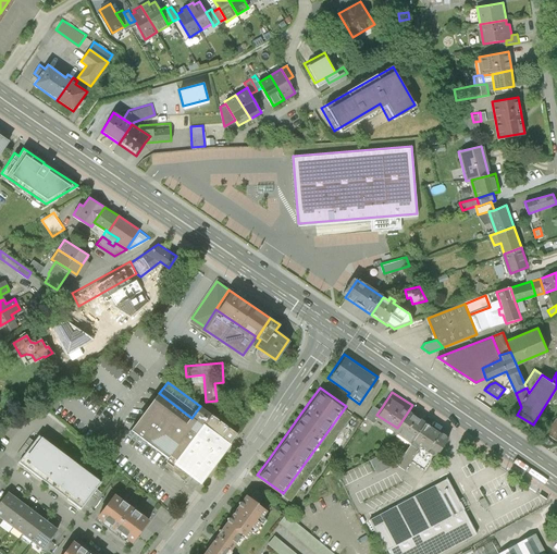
[(159,393),(131,430),(161,453),(201,483),(238,435),(200,406),(192,418),(159,393)]
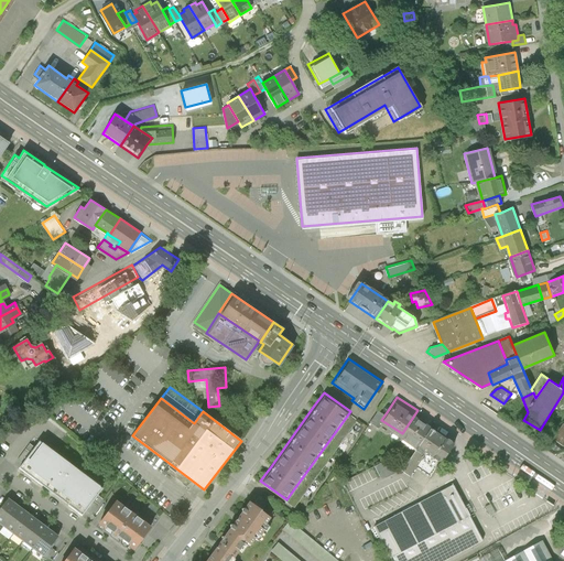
[(378,425),(381,420),(387,412),(378,407),(369,419),(378,425)]
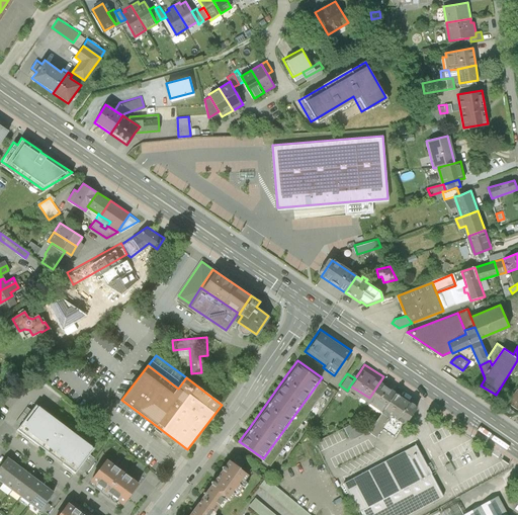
[(383,376),(369,398),(382,407),(397,385),(383,376)]
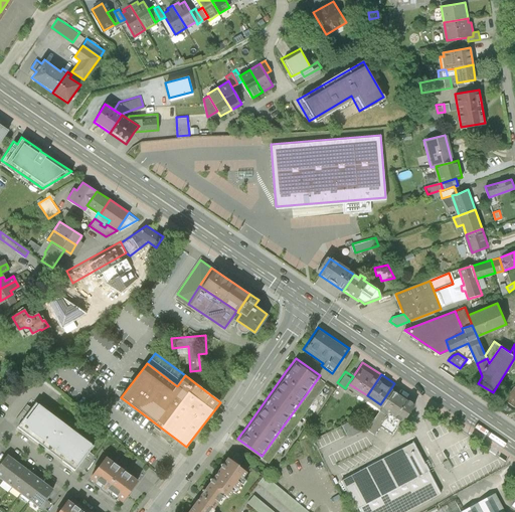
[(415,398),(394,383),(380,404),(366,425),(374,431),(379,422),(393,432),(398,424),(397,419),(400,415),(404,414),(415,398)]
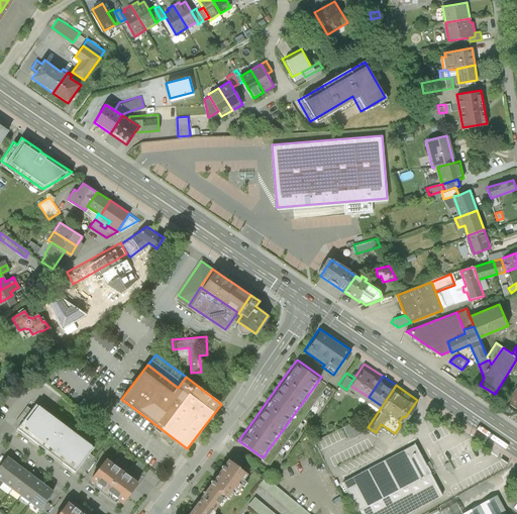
[(506,401),(516,408),(516,389),(515,388),(506,401)]
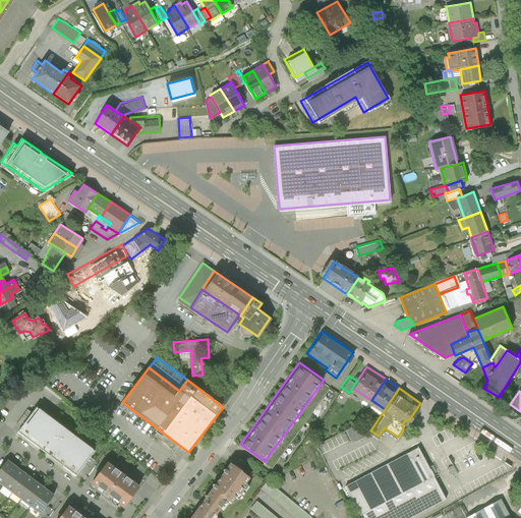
[(20,425),(18,428),(75,472),(78,469),(89,455),(94,449),(37,405),(33,410),(20,425)]
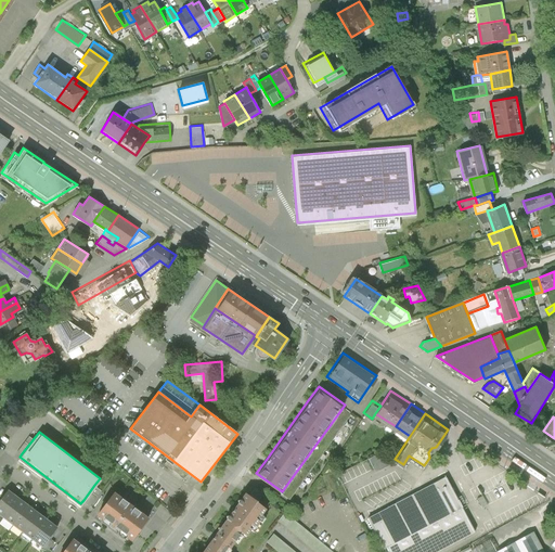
[(16,450),(22,453),(35,437),(29,434),(16,450)]
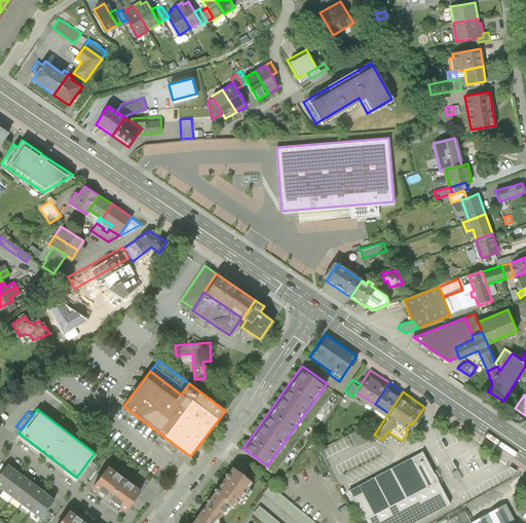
[(363,424),(350,432),(357,443),(374,435),(363,424)]
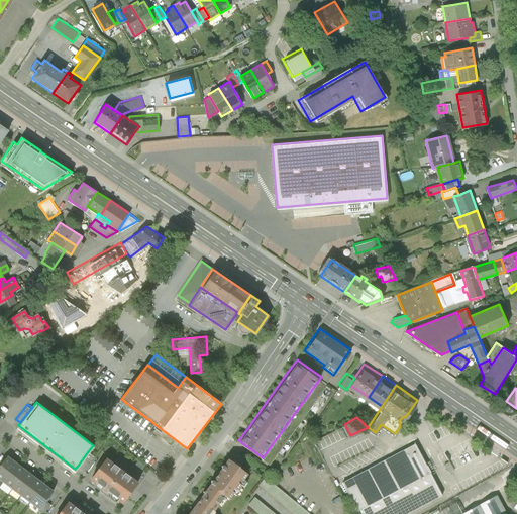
[(414,441),(342,480),(360,513),(399,513),(441,492),(427,465),(414,441)]
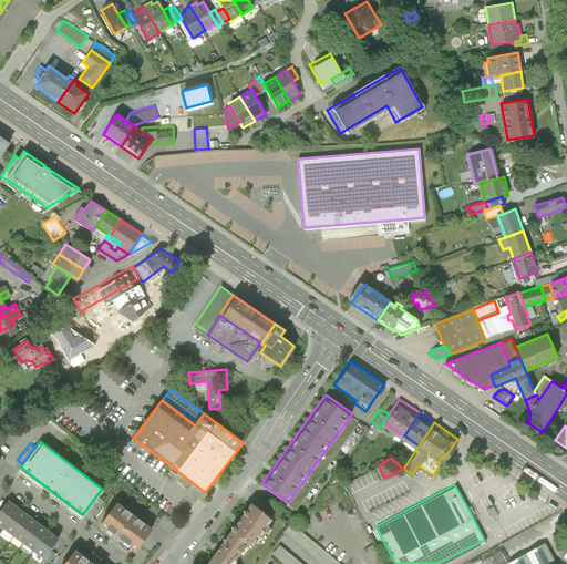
[(90,514),(102,500),(96,495),(85,511),(90,514)]
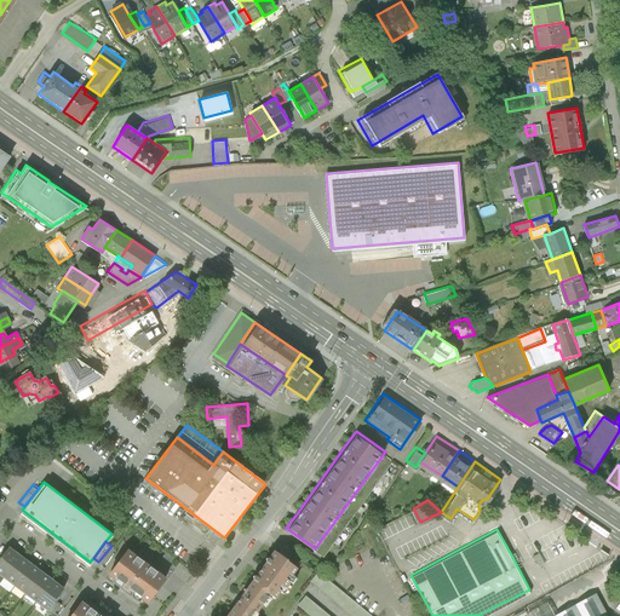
[(107,560),(113,565),(125,548),(119,545),(107,560)]
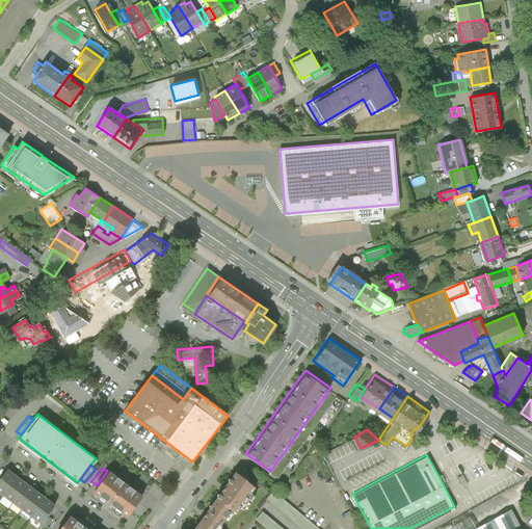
[(0,477),(0,491),(3,493),(17,476),(6,469),(0,477)]
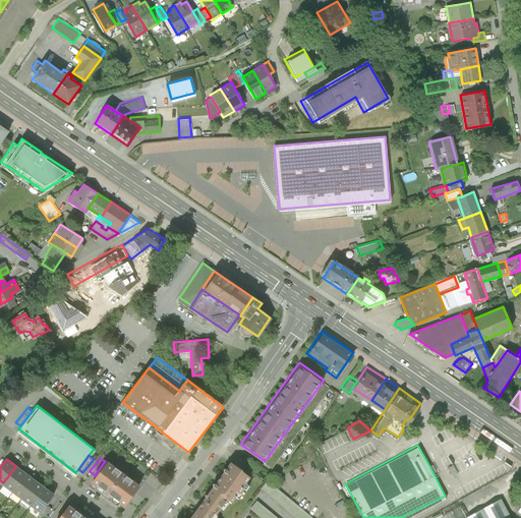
[(195,506),(209,517),(212,517),(220,507),(222,508),(229,499),(230,500),(235,493),(239,495),(248,482),(244,480),(249,473),(229,459),(219,473),(204,495),(195,506)]
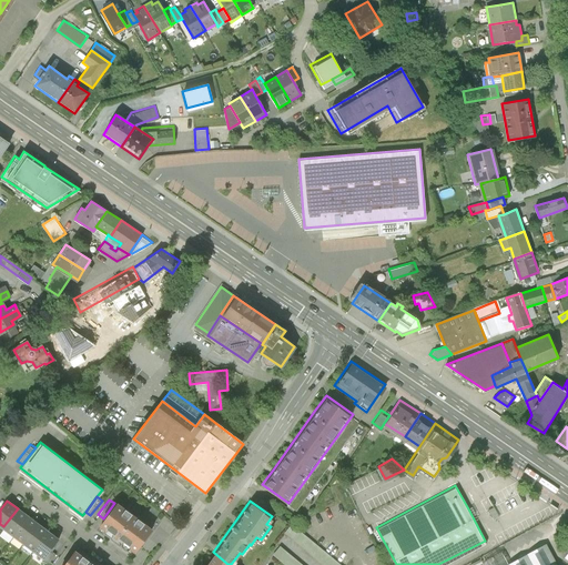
[(100,524),(134,551),(139,545),(151,530),(117,503),(100,524)]
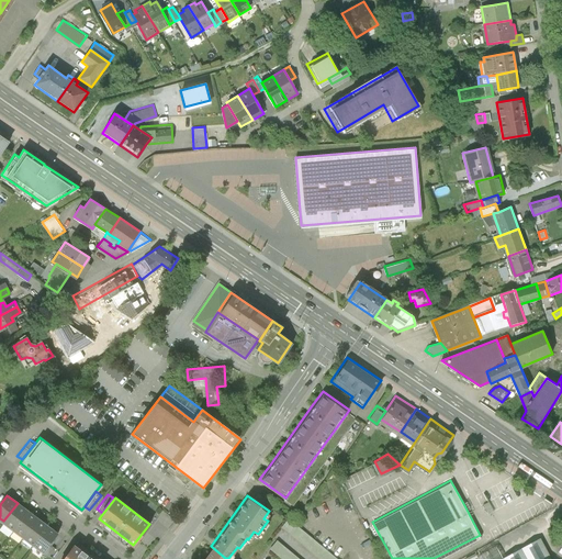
[(150,510),(157,514),(161,507),(146,498),(137,511),(146,516),(150,510)]
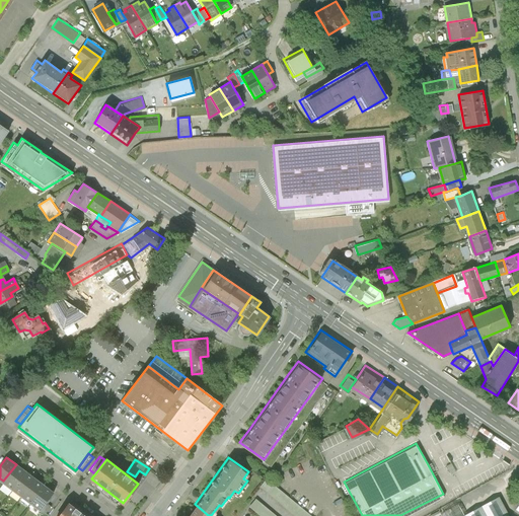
[(25,470),(16,464),(3,481),(12,488),(25,470)]
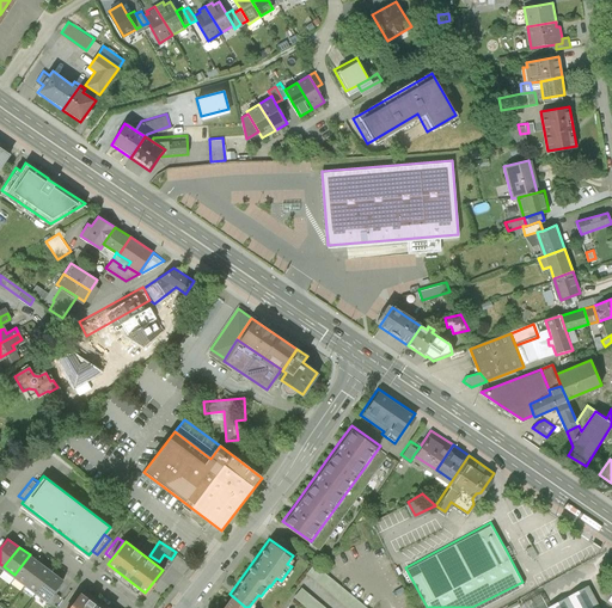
[(41,563),(30,554),(14,575),(25,583),(41,563)]
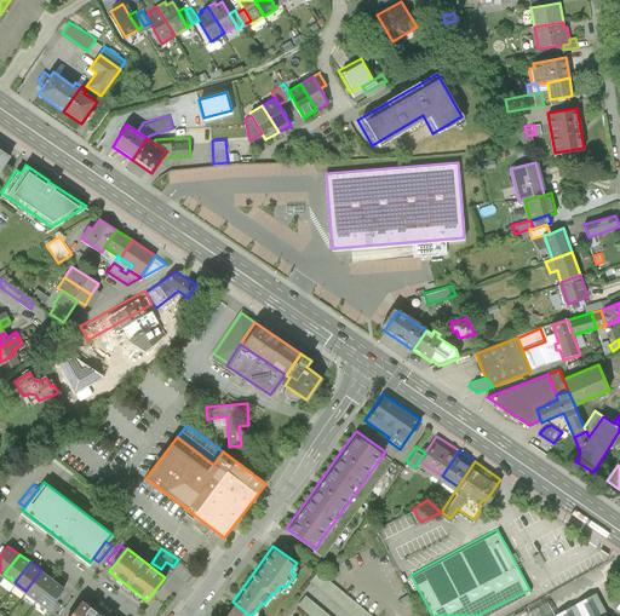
[(319,566),(311,577),(357,615),(375,615),(375,614),(319,566)]
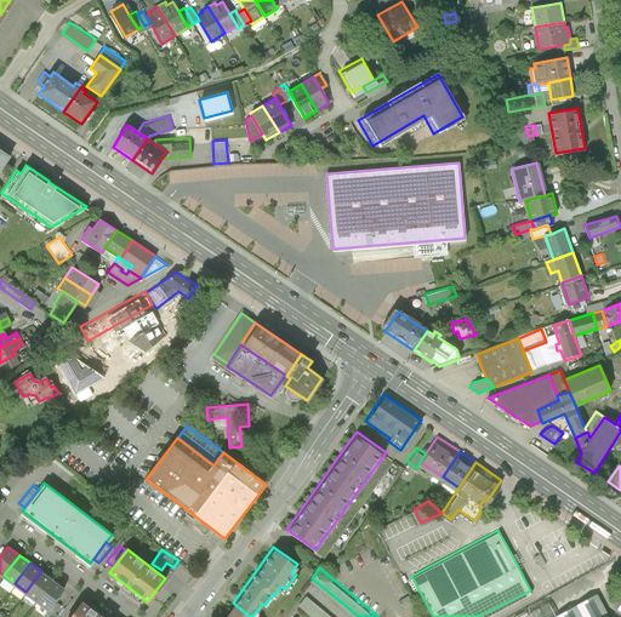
[(52,580),(41,571),(26,592),(36,600),(52,580)]
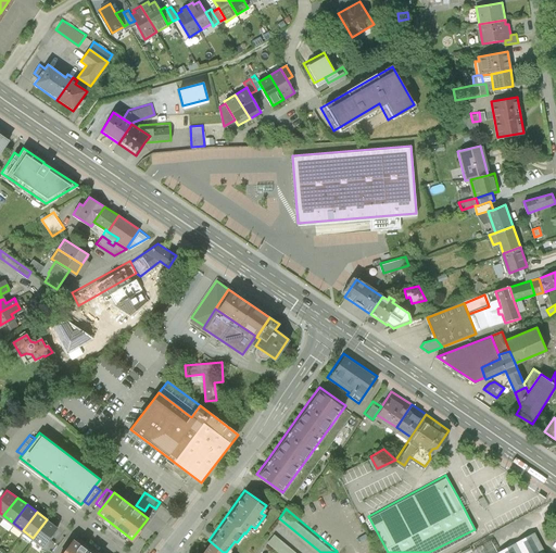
[(57,527),(47,519),(33,538),(42,545),(50,537),(57,527)]
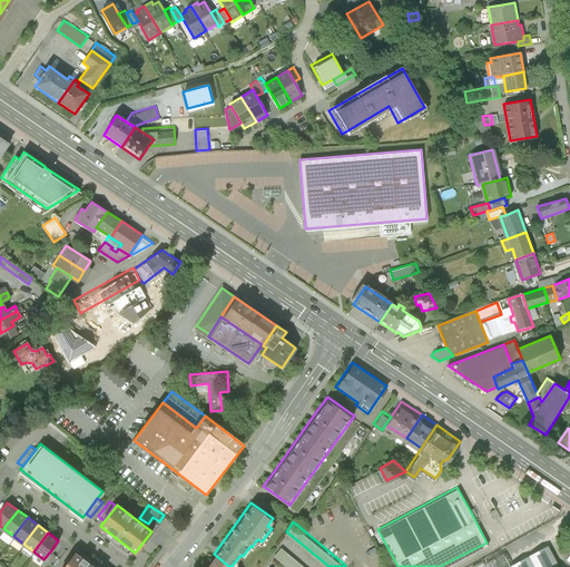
[(511,560),(499,566),(550,566),(557,564),(560,561),(549,541),(511,560)]
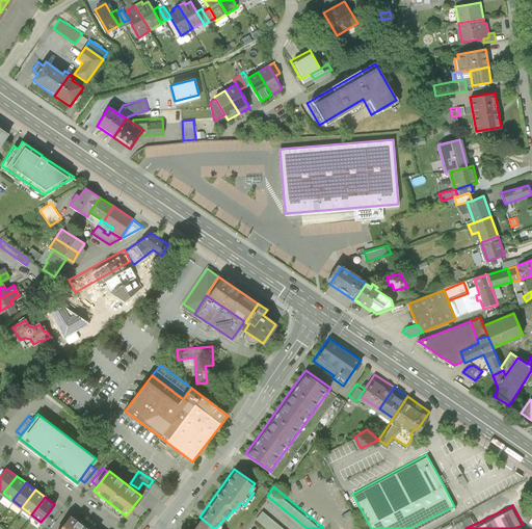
[(288,528),(263,508),(256,517),(270,528),(288,528)]
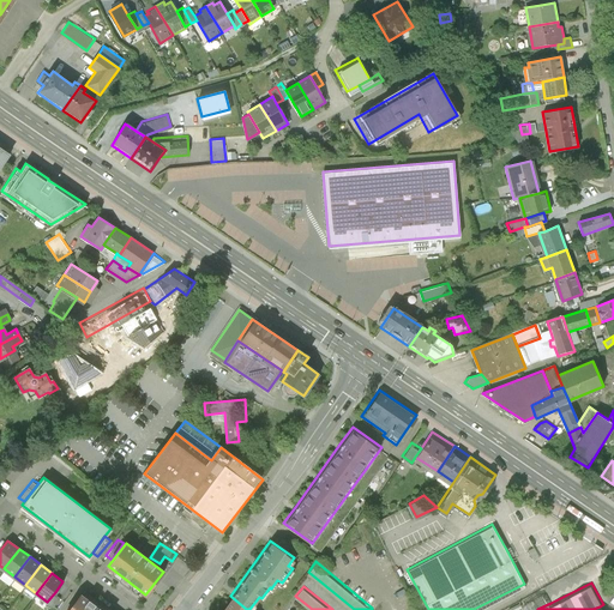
[(60,596),(55,592),(47,602),(46,604),(52,608),(60,596)]
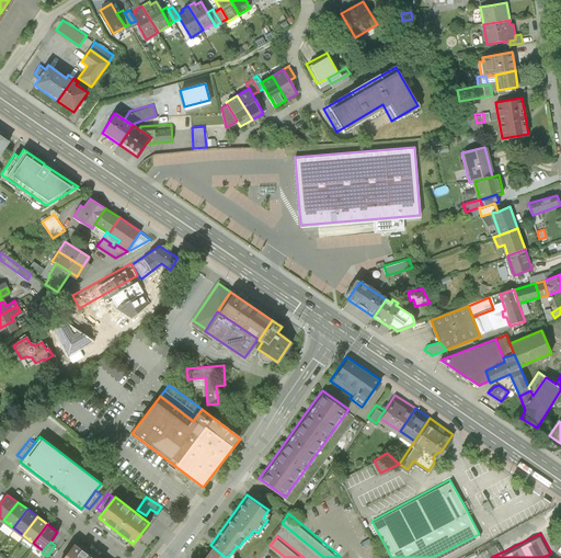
[(63,557),(91,557),(73,544),(63,557)]
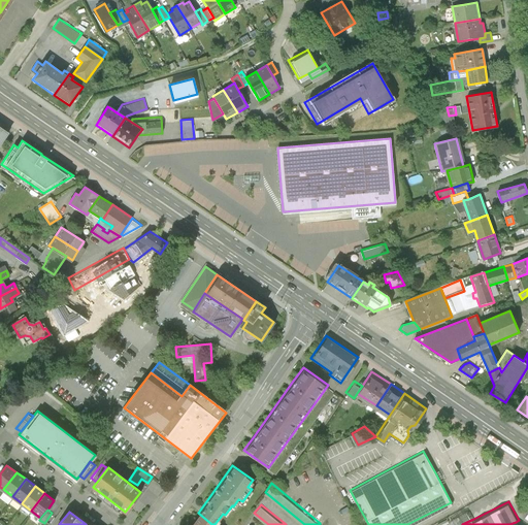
[(58,524),(64,516),(59,513),(52,524),(58,524)]
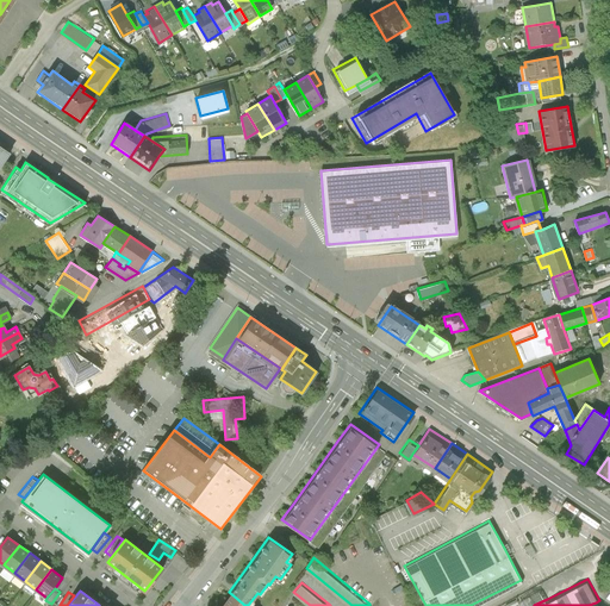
[(244,605),(229,592),(218,605),(244,605)]
